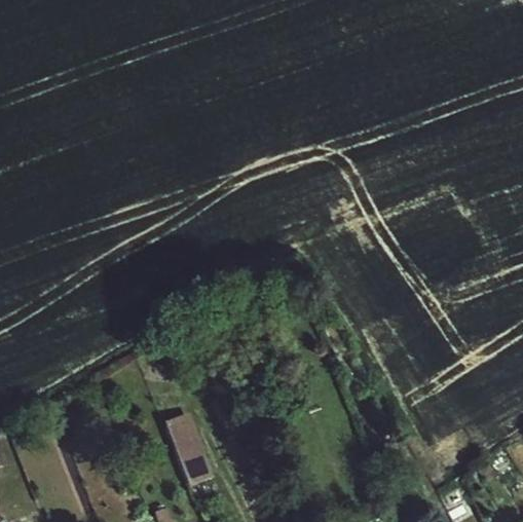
[(190,411),(165,421),(190,486),(215,476),(190,411)]
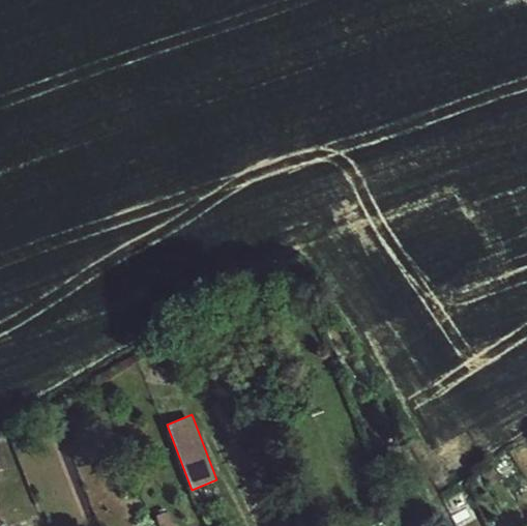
[(0,438),(0,468),(10,465),(0,438)]
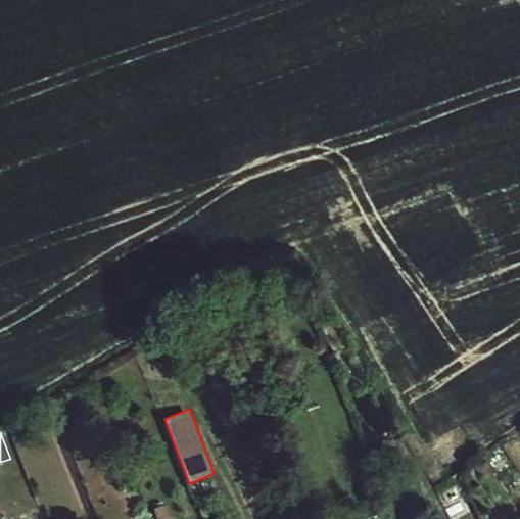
[(486,459),(475,465),(479,473),(490,467),(486,459)]
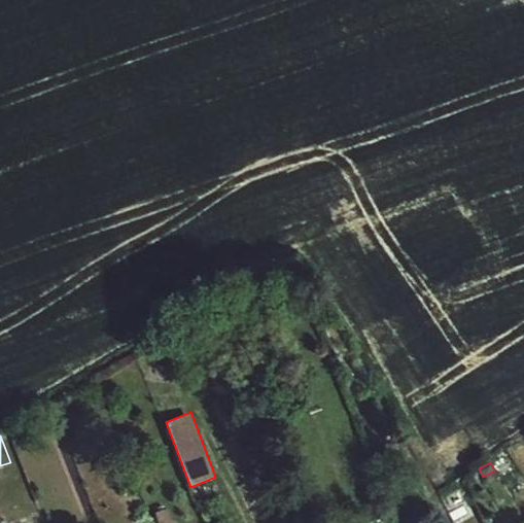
[(458,484),(444,492),(450,503),(464,495),(458,484)]
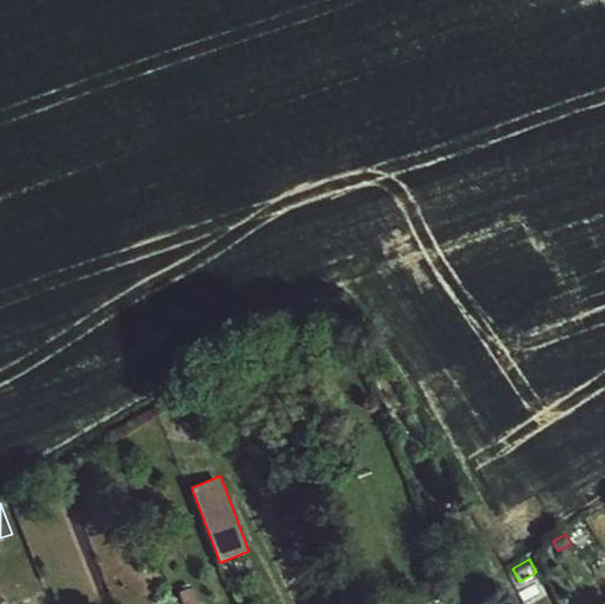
[(477,580),(460,587),(466,601),(481,593),(477,580)]
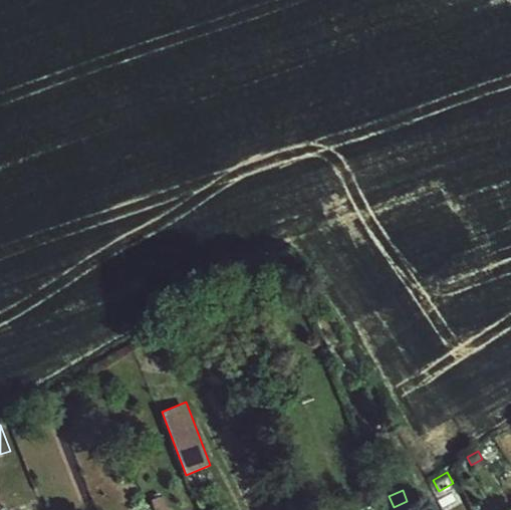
[(169,509),(164,495),(152,499),(156,509),(169,509)]
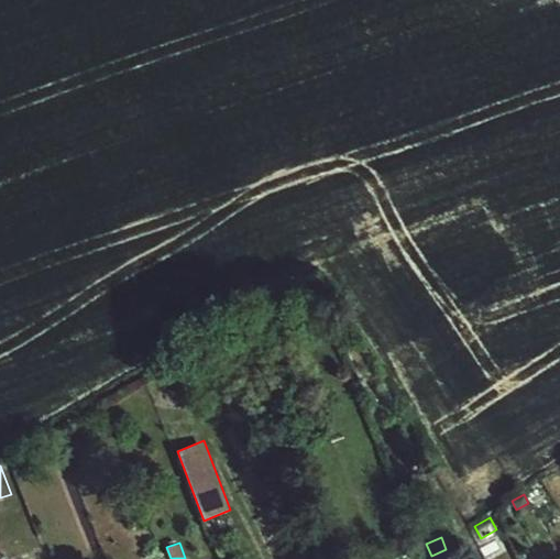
[(163,558),(160,549),(146,555),(147,558),(163,558)]
